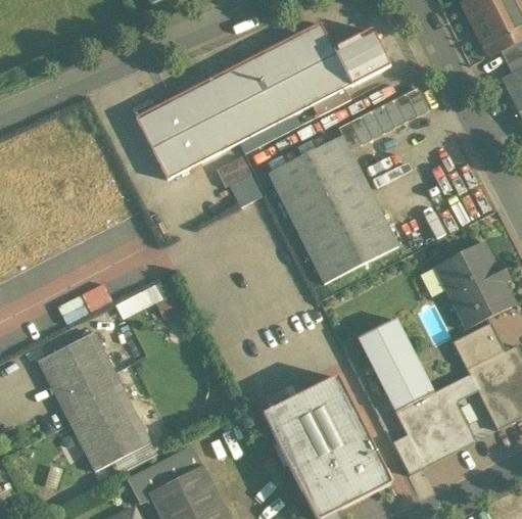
[(521,7),(518,0),(464,0),(462,1),(488,54),(500,49),(521,38),(521,37),(521,7)]
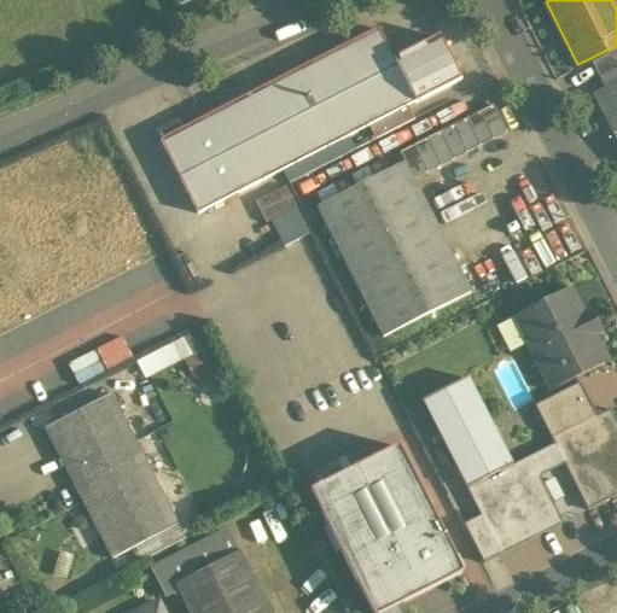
[(377,25),(159,136),(198,210),(368,122),(407,103),(414,99),(394,57),(377,25)]
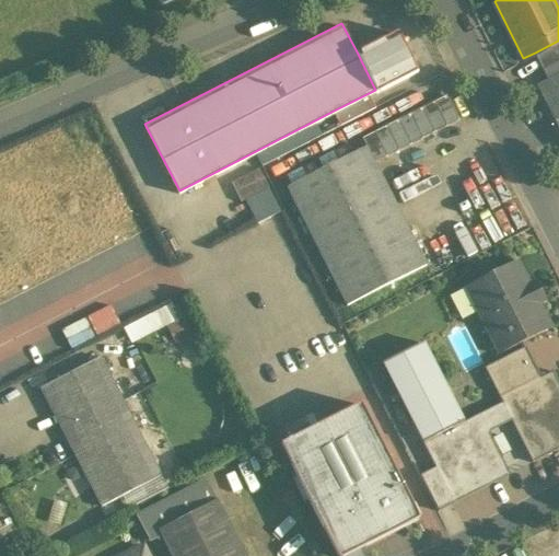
[(397,30),(357,51),(375,90),(376,90),(417,69),(397,30)]
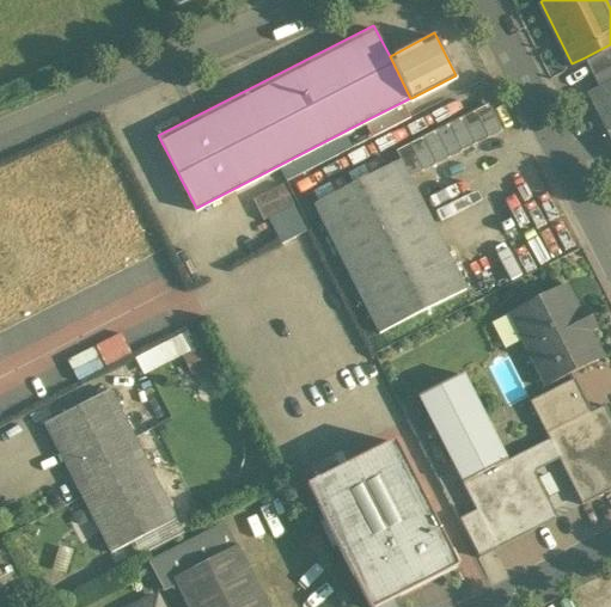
[(610,46),(610,44),(585,57),(592,72),(610,62),(610,46)]
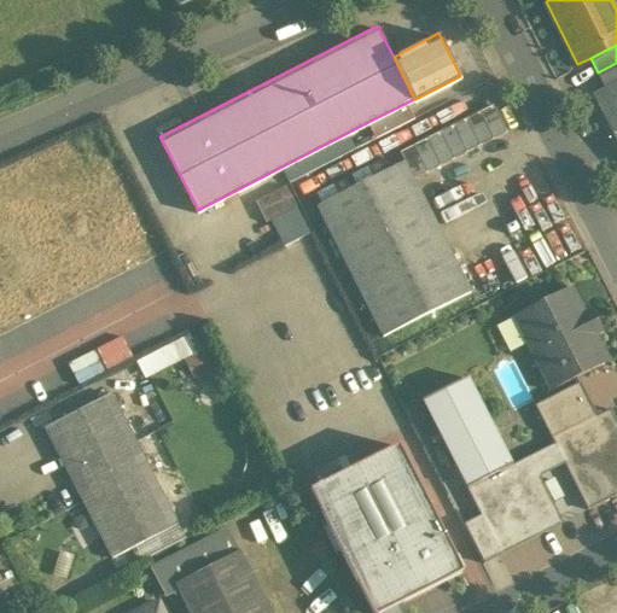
[(616,63),(598,73),(605,86),(616,80),(616,63)]
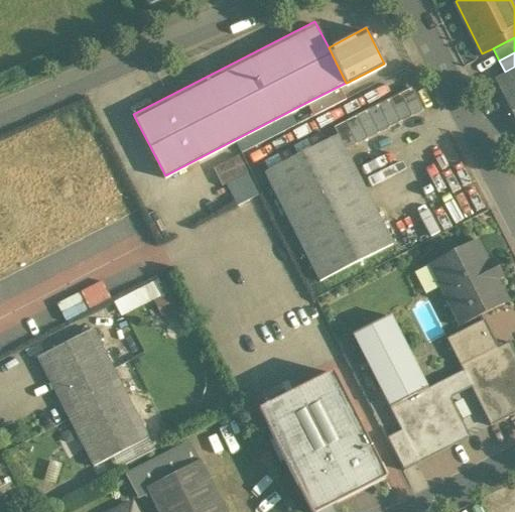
[(514,67),(505,72),(494,78),(496,81),(492,83),(514,127),(514,67)]
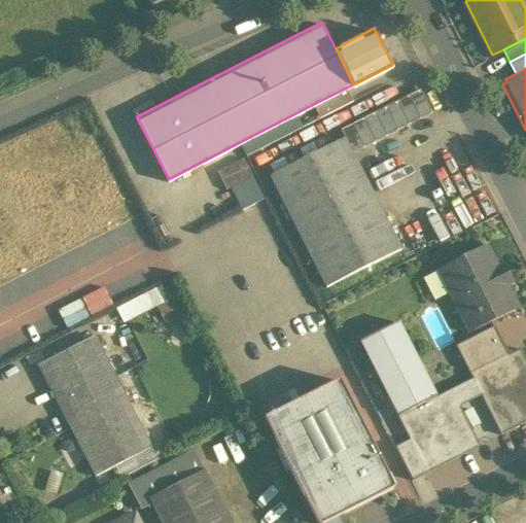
[(347,88),(314,104),(320,115),(353,99),(347,88)]
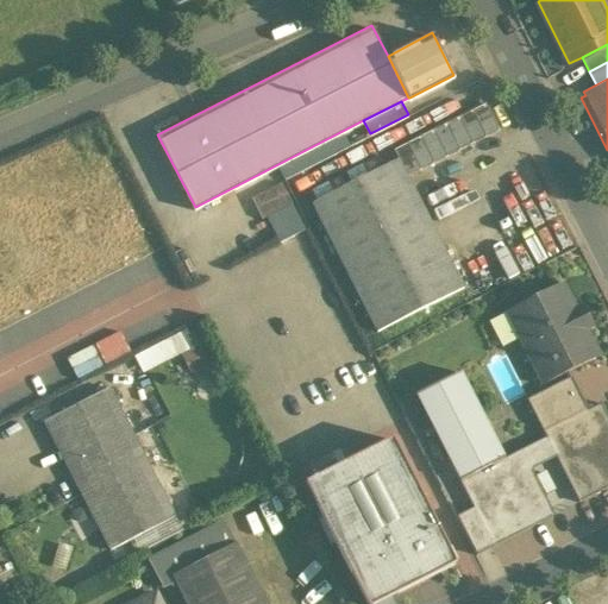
[(486,101),(394,148),(399,156),(397,157),(406,174),(499,127),(486,101)]
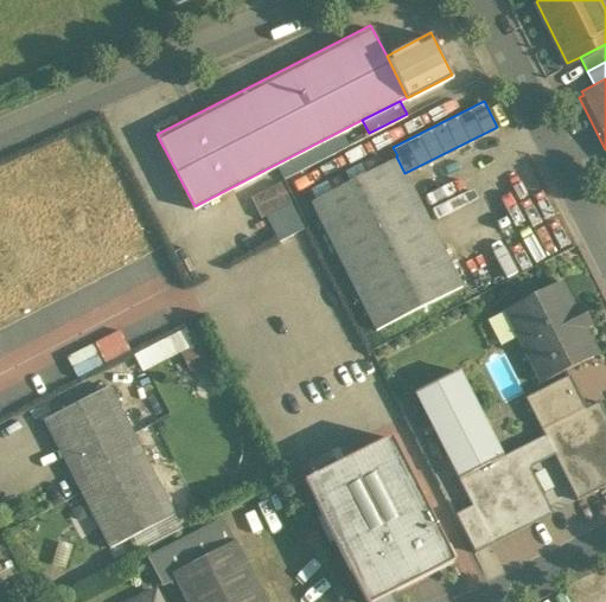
[(396,157),(311,200),(376,328),(461,285),(404,173),(396,157)]
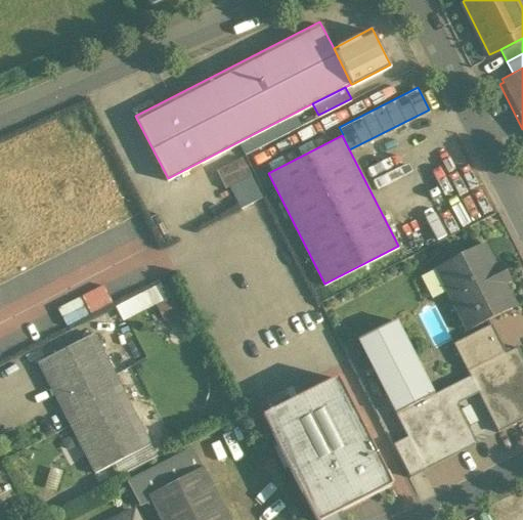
[(242,153),(218,165),(238,205),(263,192),(242,153)]
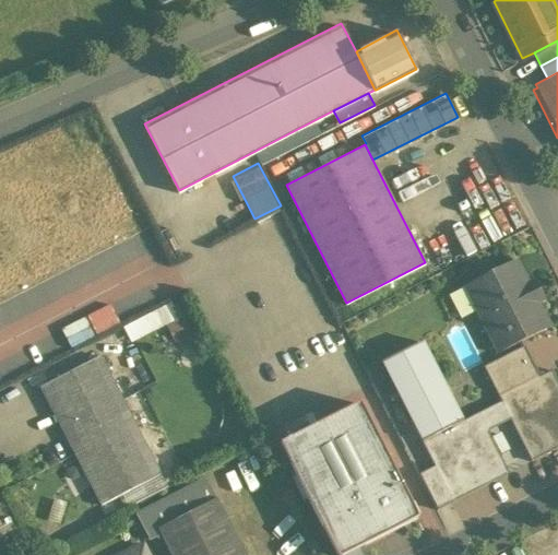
[(517,257),(464,284),(498,351),(550,323),(538,299),(545,296),(535,278),(529,281),(517,257)]
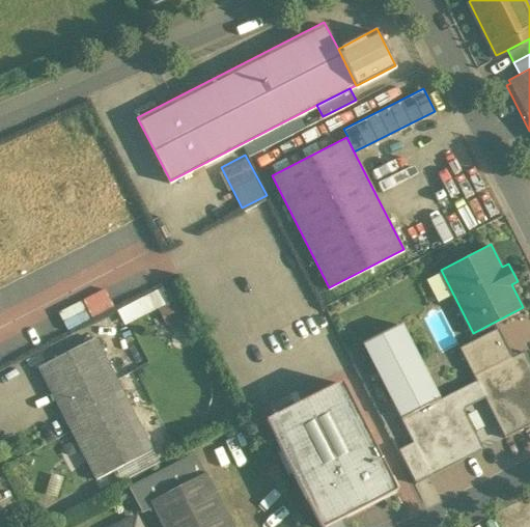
[(165,322),(183,313),(167,280),(115,305),(122,321),(157,305),(165,322)]
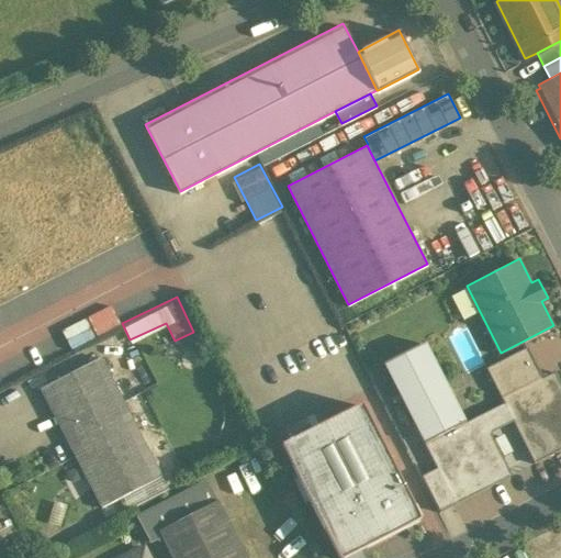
[(464,421),(424,341),(383,361),(424,442),(464,421)]
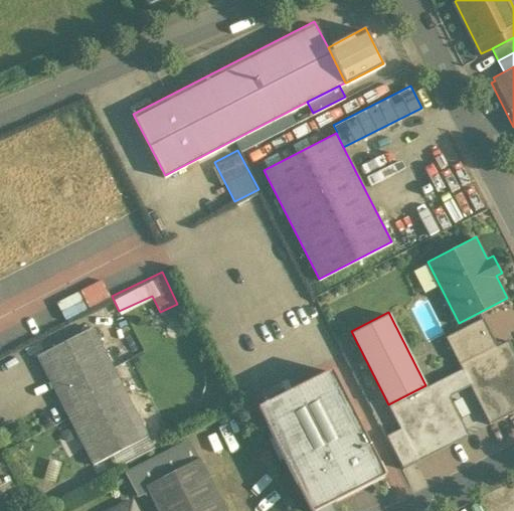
[(482,316),(458,329),(465,343),(490,330),(482,316)]
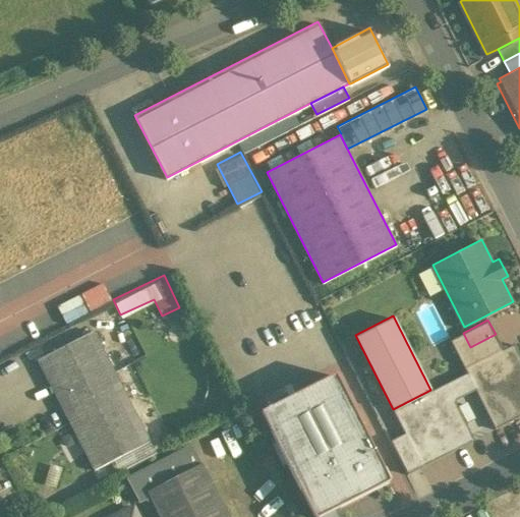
[(150,439),(93,329),(37,357),(94,468),(150,439)]
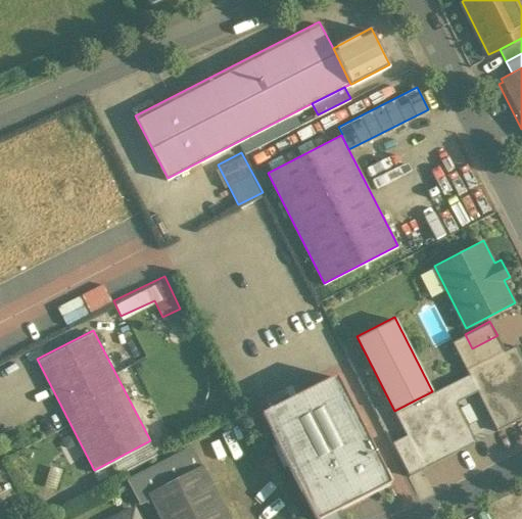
[(465,334),(452,340),(466,369),(479,363),(472,348),(465,334)]
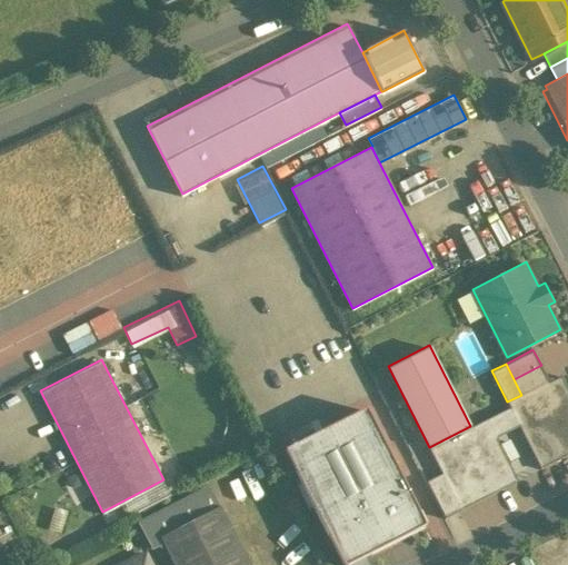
[(541,365),(514,379),(521,395),(549,380),(541,365)]
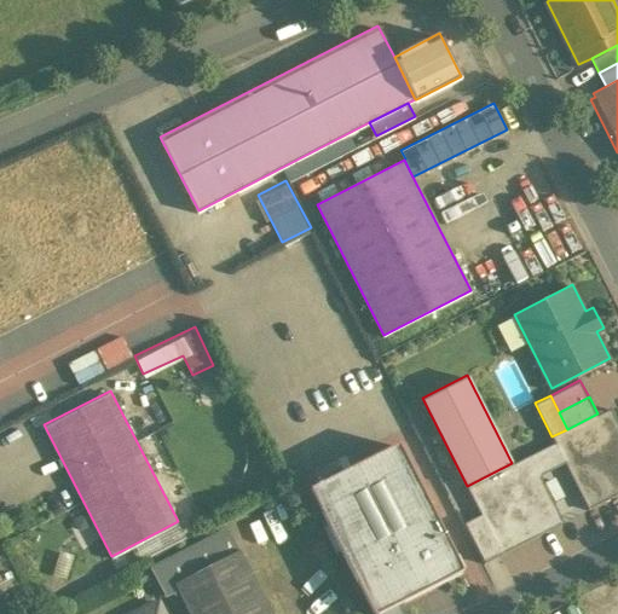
[(617,491),(617,421),(611,407),(598,413),(567,429),(552,436),(556,445),(564,461),(588,507),(617,491)]
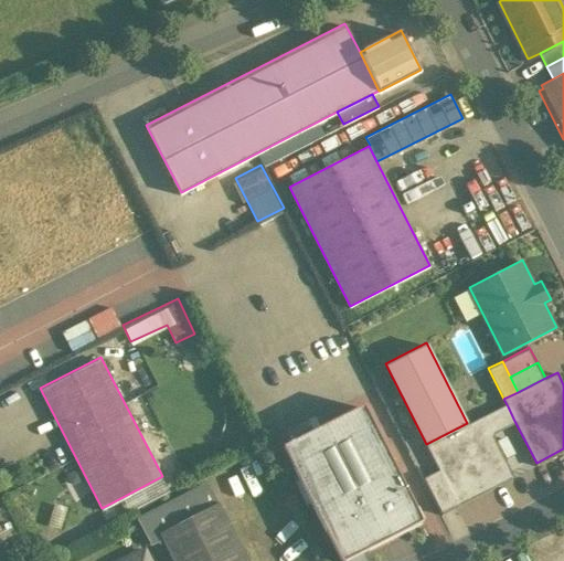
[(363,404),(283,446),(294,467),(320,519),(332,542),(341,560),(343,560),(423,521),(363,404)]
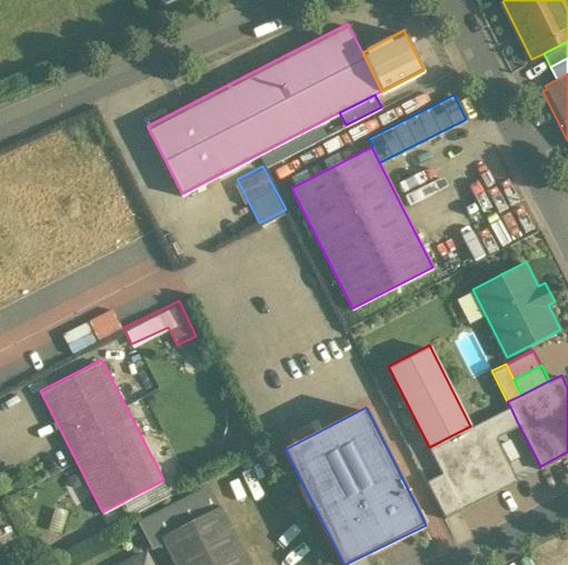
[(470,426),(429,447),(442,472),(460,507),(506,484),(498,469),(509,464),(496,438),(497,434),(518,424),(511,409),(507,412),(506,408),(470,426)]
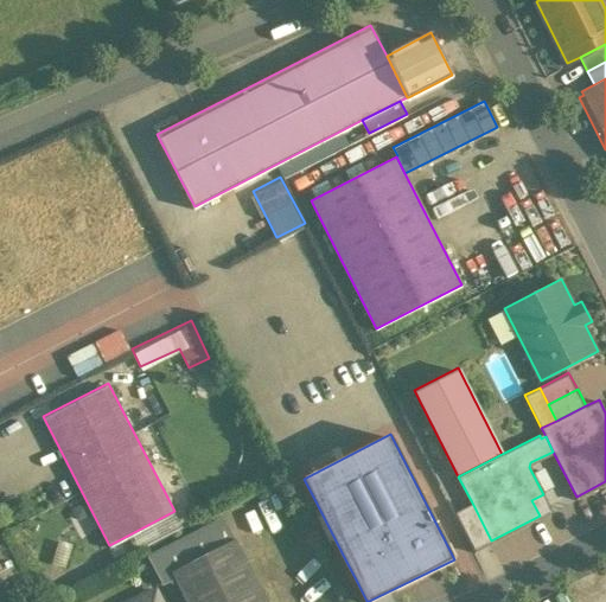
[(316,501),(304,479),(292,486),(304,508),(316,501)]
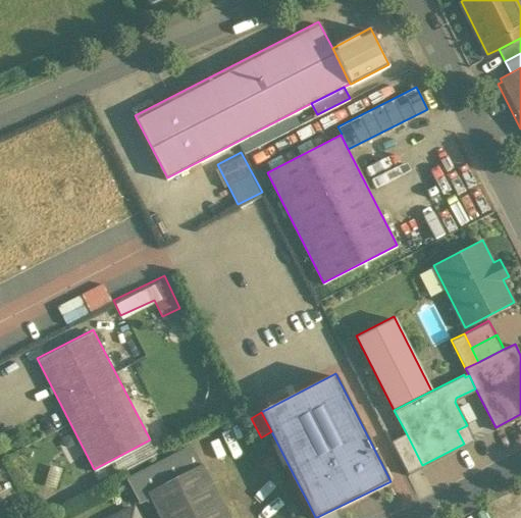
[(457,430),(464,444),(474,438),(467,425),(457,430)]
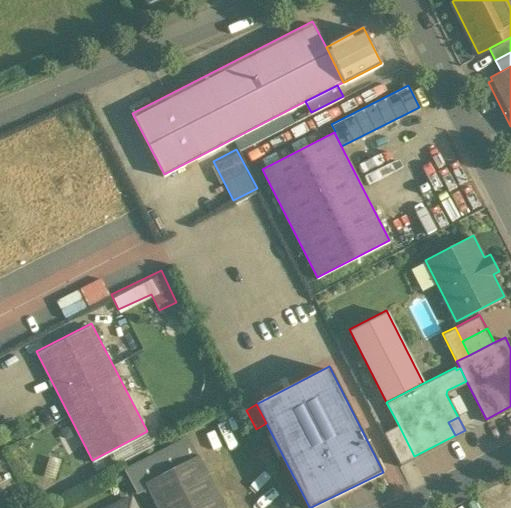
[(398,424),(383,431),(400,463),(414,456),(398,424)]
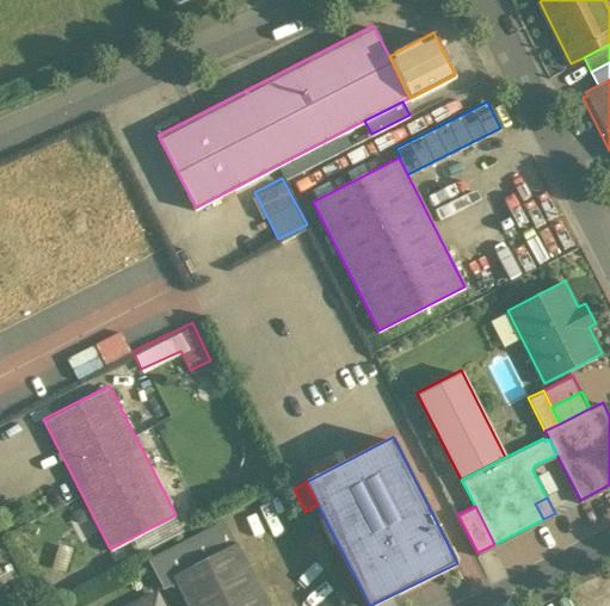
[(227,523),(164,556),(173,574),(236,542),(227,523)]
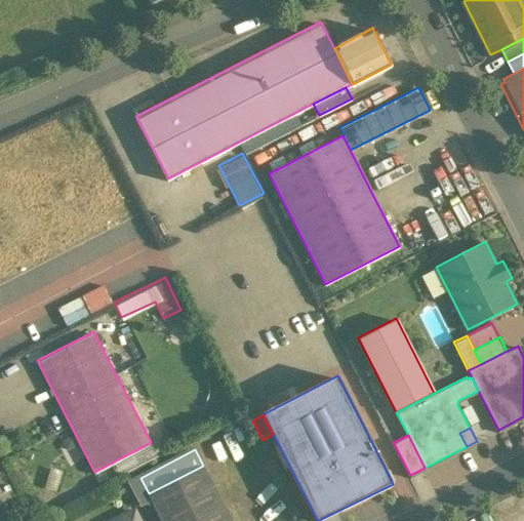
[(232,520),(203,466),(149,493),(152,499),(162,520),(232,520)]
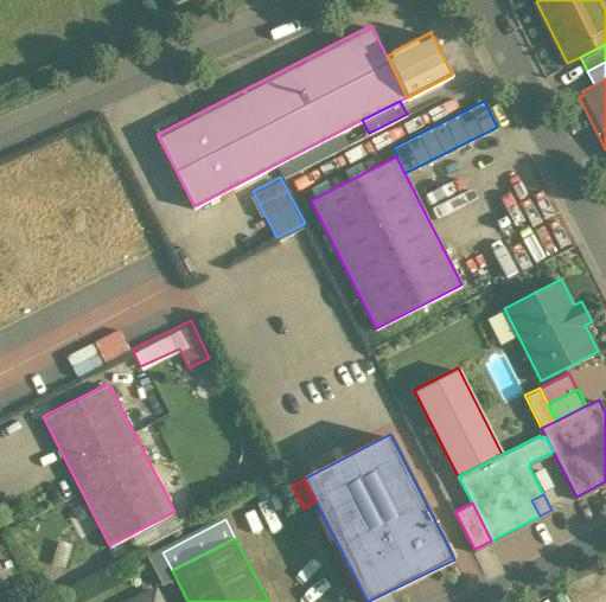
[(172,570),(163,552),(150,558),(163,583),(176,577),(172,570)]
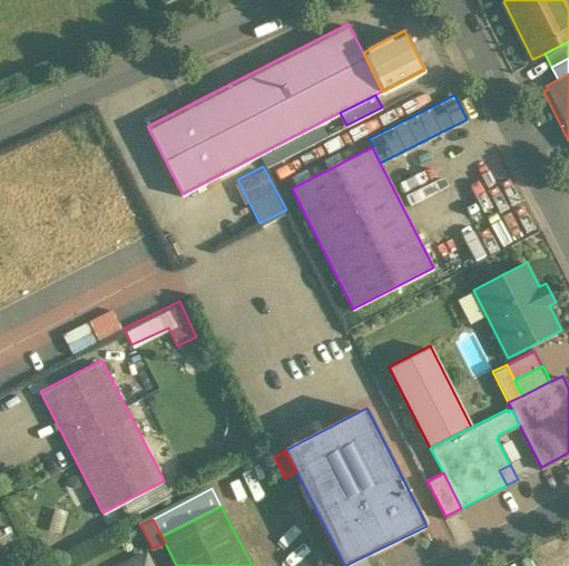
[(335,547),(323,524),(311,530),(323,554),(335,547)]
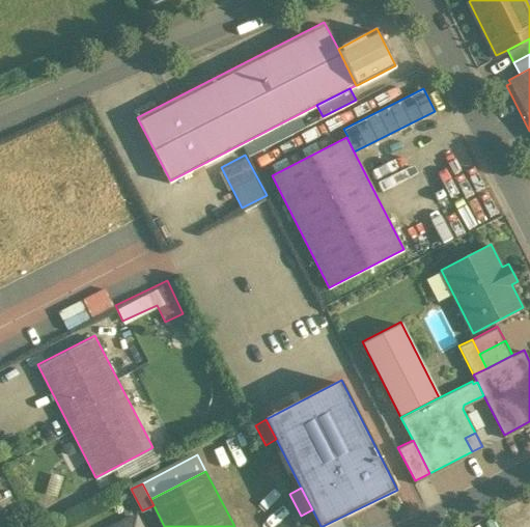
[(141,526),(135,515),(110,526),(141,526)]
